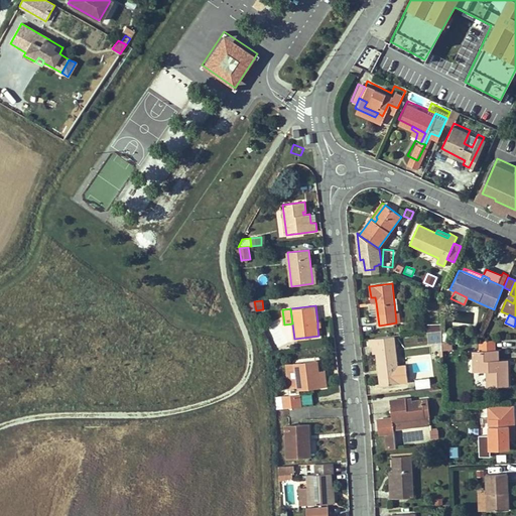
[(452,342),(452,330),(441,331),(442,342),(452,342)]
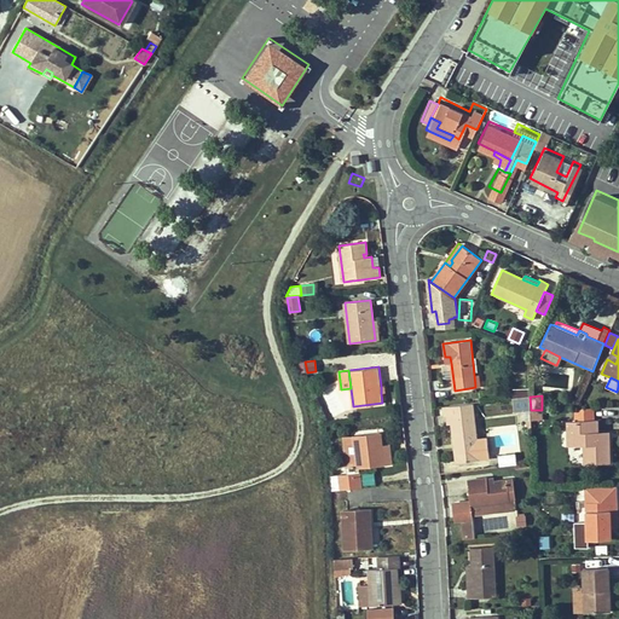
[(531,410),(530,397),(518,398),(513,398),(514,412),(526,411),(531,411),(531,410)]
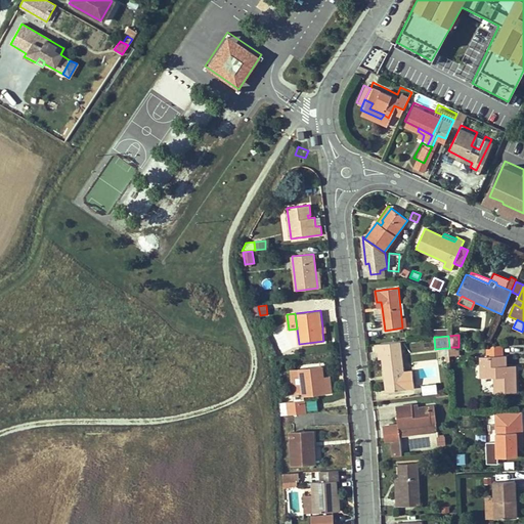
[(415,388),(412,370),(403,372),(400,341),(376,344),(377,352),(379,352),(380,359),(383,359),(386,392),(405,390),(405,389),(415,388)]
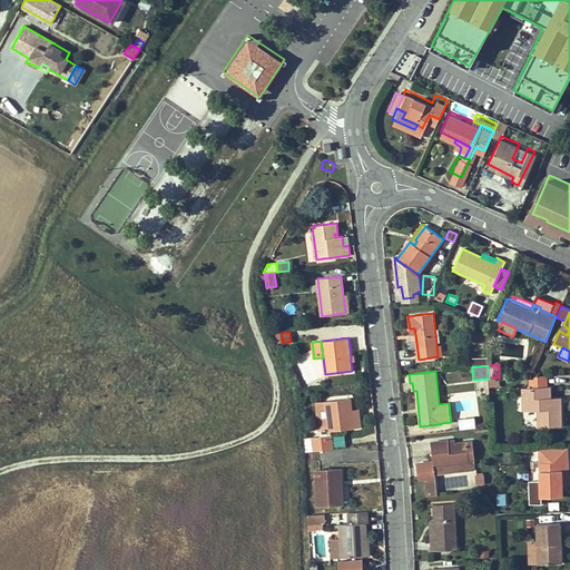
[(547,386),(547,375),(529,376),(530,387),(547,386)]
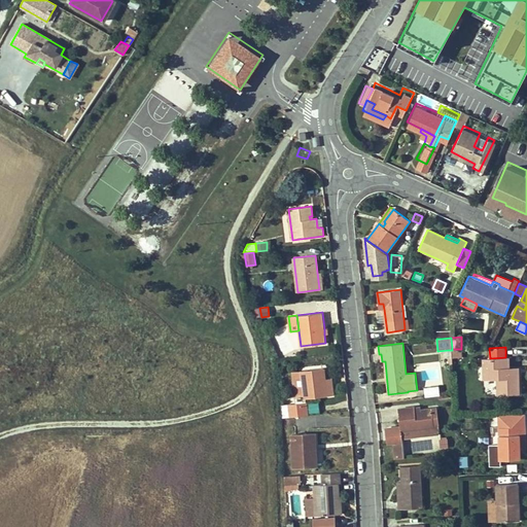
[(461,357),(461,349),(452,349),(452,350),(452,358),(461,357)]
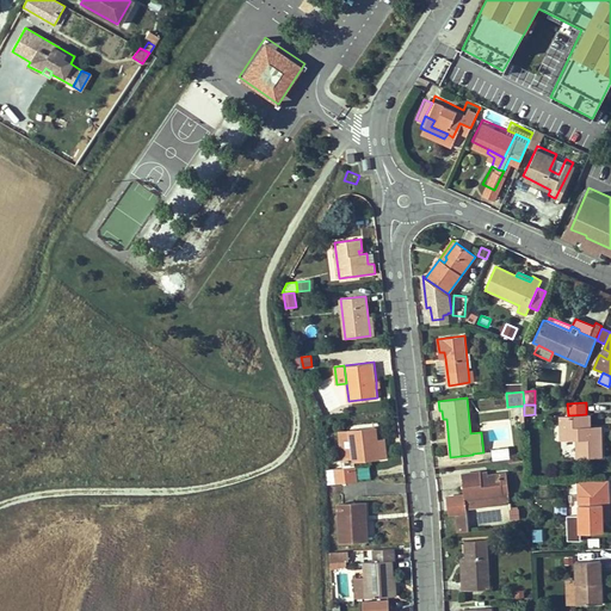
[(591,432),(591,426),(590,414),(586,414),(568,415),(560,415),(561,440),(576,439),(576,458),(602,457),(600,431),(591,432)]
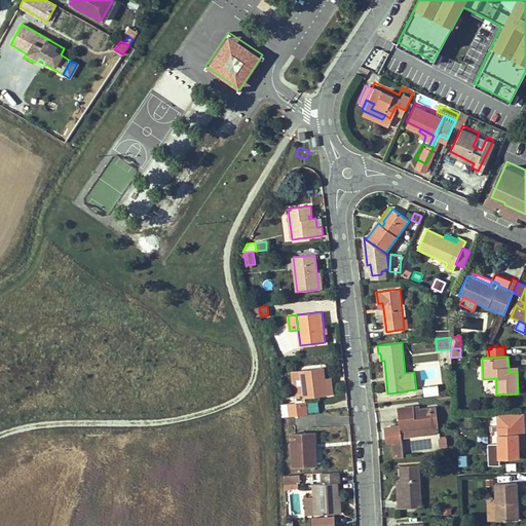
[(333,393),(332,382),(325,383),(324,378),(323,368),(302,370),(303,384),(294,385),(296,403),(288,404),(290,416),(307,414),(305,398),(333,393)]
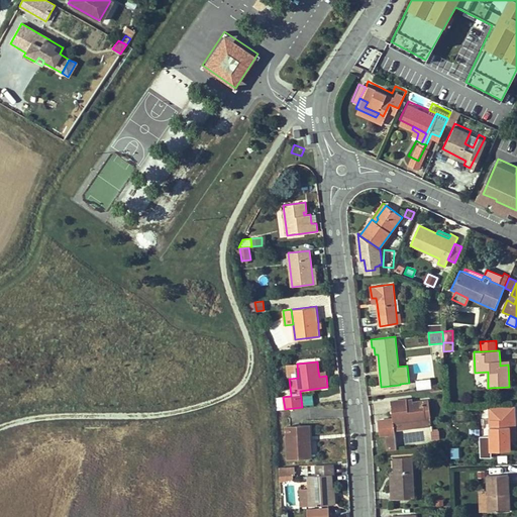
[(298,378),(297,364),(288,365),(290,379),(298,378)]
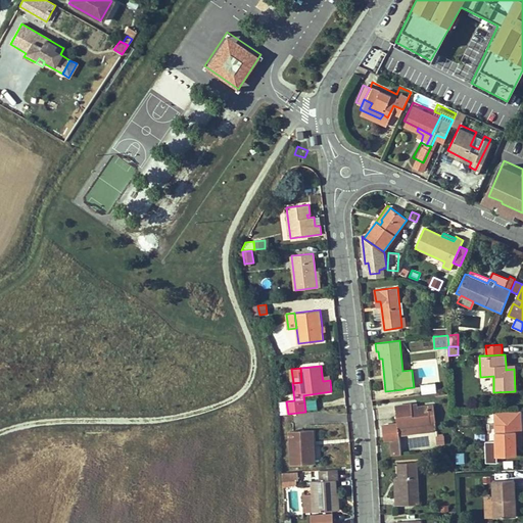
[(436,392),(434,383),(422,384),(423,394),(436,392)]
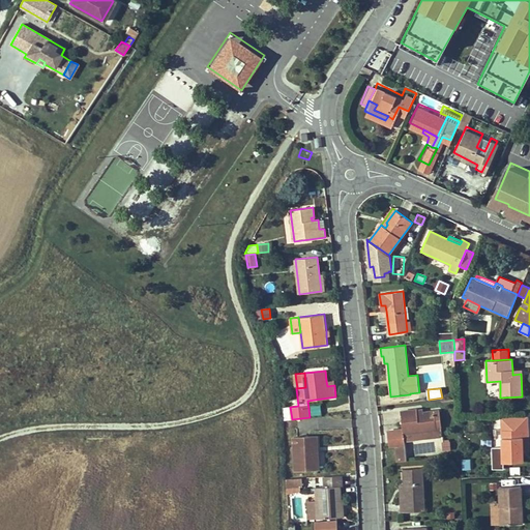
[(292,419),(290,407),(283,407),(284,420),(292,419)]
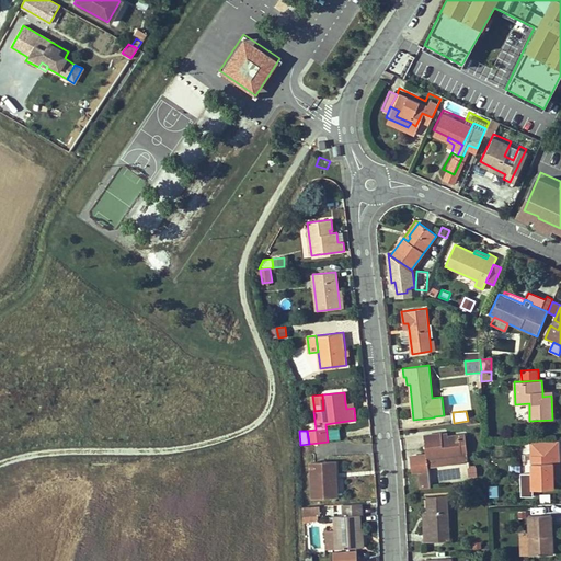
[(468,461),(467,453),(462,454),(460,435),(448,436),(442,437),(442,433),(424,435),(426,454),(410,456),(412,472),(419,471),(420,489),(431,488),(428,466),(468,461)]
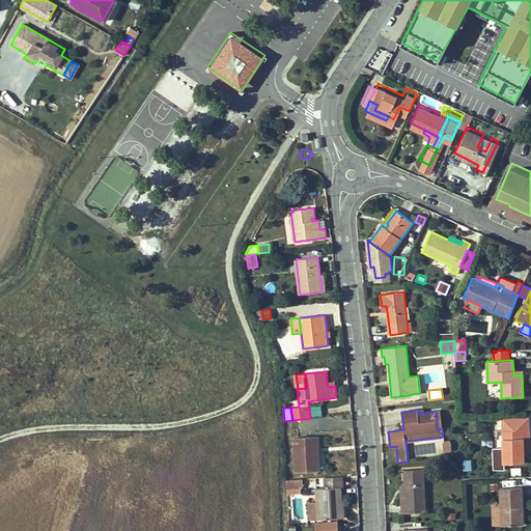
[(529,429),(529,417),(502,418),(502,422),(513,421),(514,430),(529,429)]
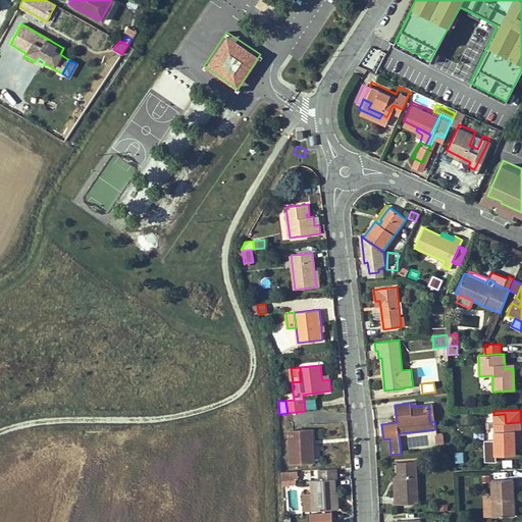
[(515,445),(515,432),(521,432),(520,422),(506,423),(505,414),(493,415),(496,455),(516,455),(515,445)]
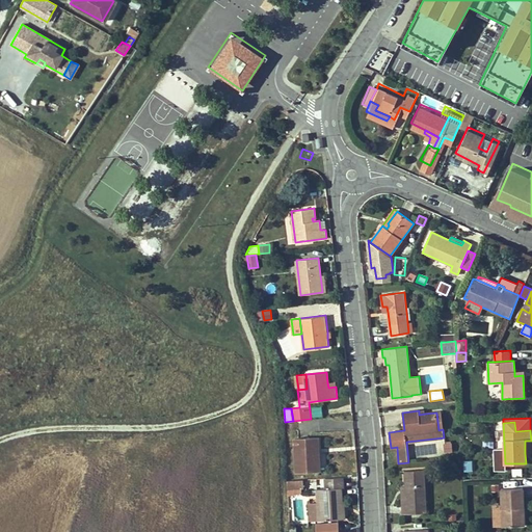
[(316,470),(315,449),(318,448),(318,437),(295,439),(297,471),(316,470)]
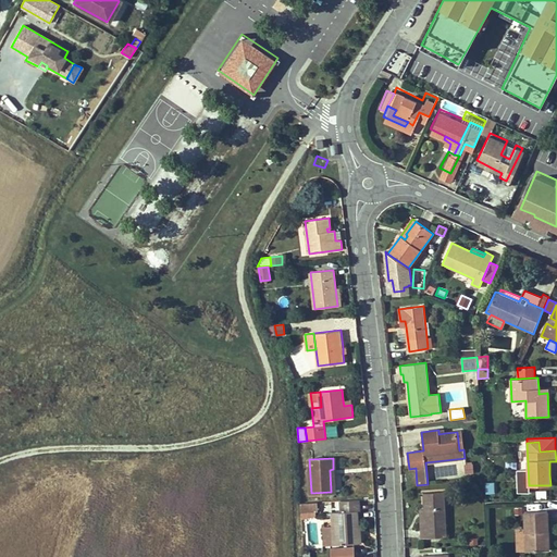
[(484,494),(495,493),(494,481),(483,482),(484,494)]
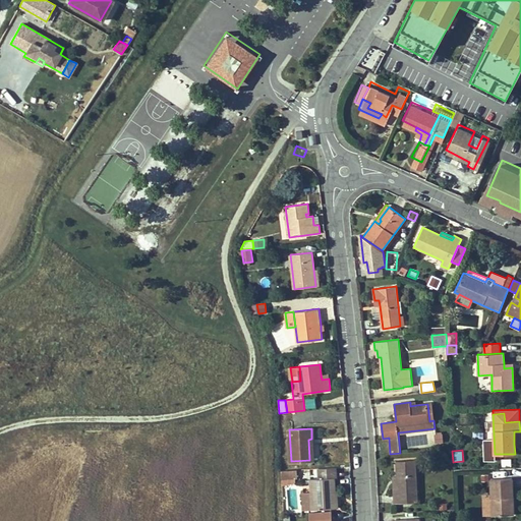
[(417,494),(416,460),(396,461),(397,476),(398,495),(394,495),(394,504),(410,503),(410,494),(417,494)]
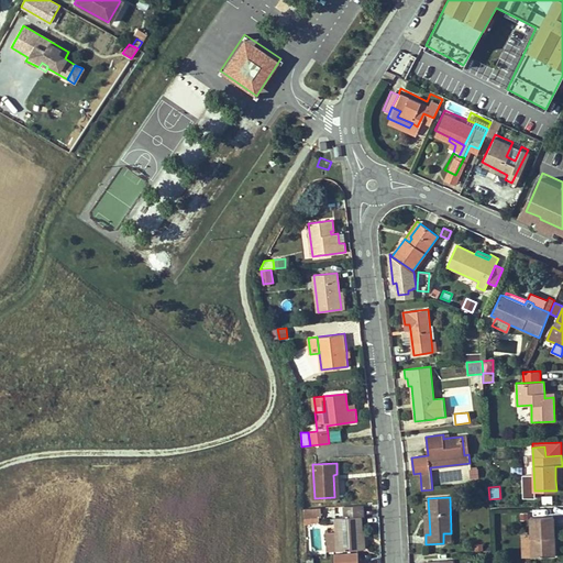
[(362,537),(362,532),(361,517),(363,517),(362,505),(344,506),(345,517),(335,518),(337,531),(338,551),(365,549),(364,537),(362,537)]
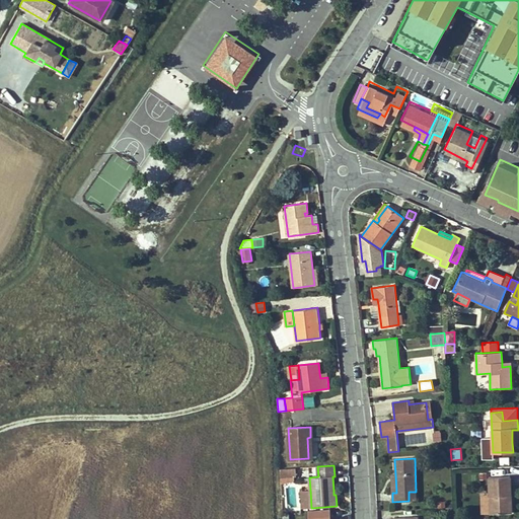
[(292,475),(291,468),(280,468),(280,476),(292,475)]
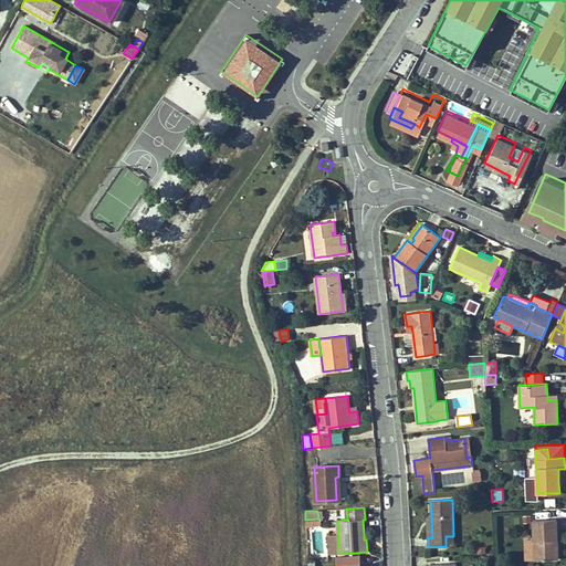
[(557,540),(556,520),(533,520),(534,538),(534,561),(557,559),(557,545),(554,545),(554,540),(557,540)]
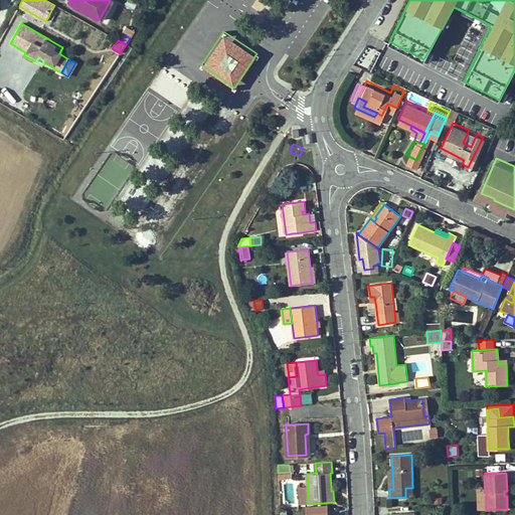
[(309,504),(308,486),(300,487),(301,504),(309,504)]
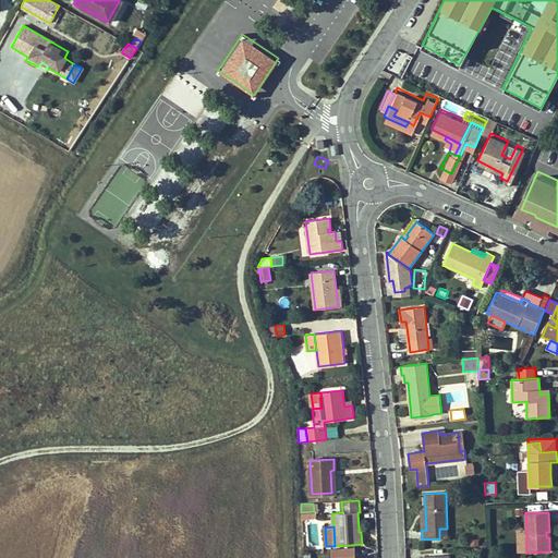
[(448,537),(447,529),(439,529),(439,538),(448,537)]
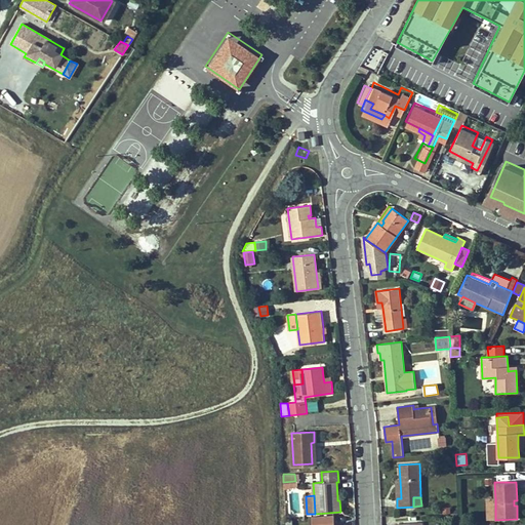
[(495,520),(495,499),(487,499),(488,520),(495,520)]
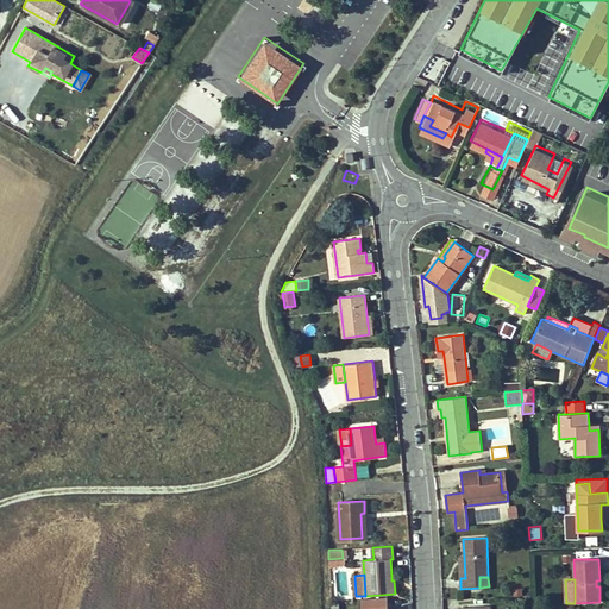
[(388,608),(388,597),(362,600),(362,608),(388,608)]
